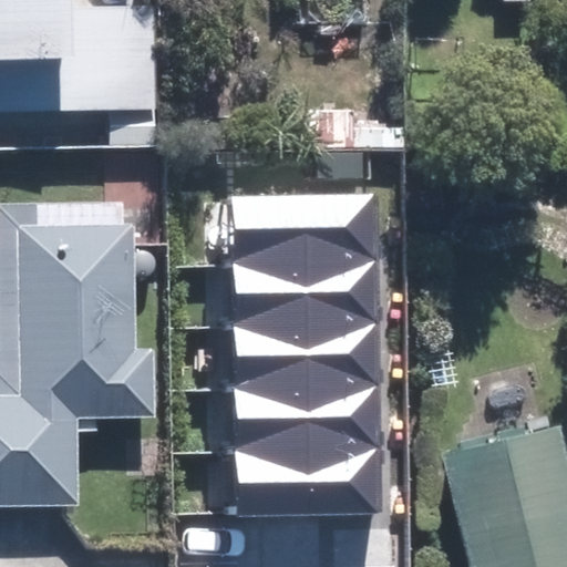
[(0,0),(0,111),(158,109),(157,3),(81,4),(80,0),(0,0)]
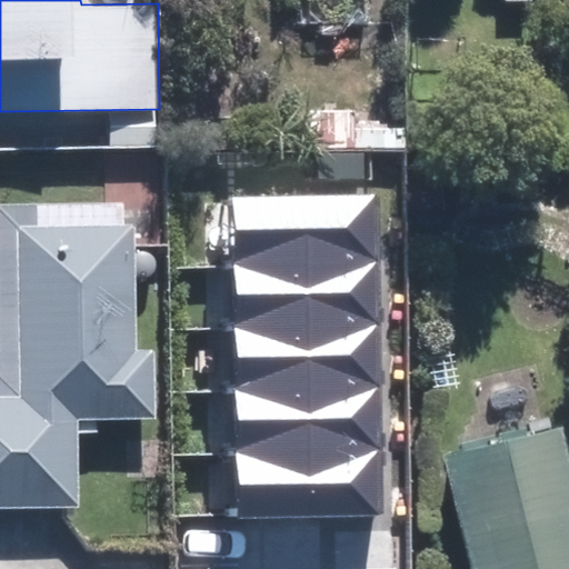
[(232,200),(235,266),(377,262),(376,197),(232,200)]
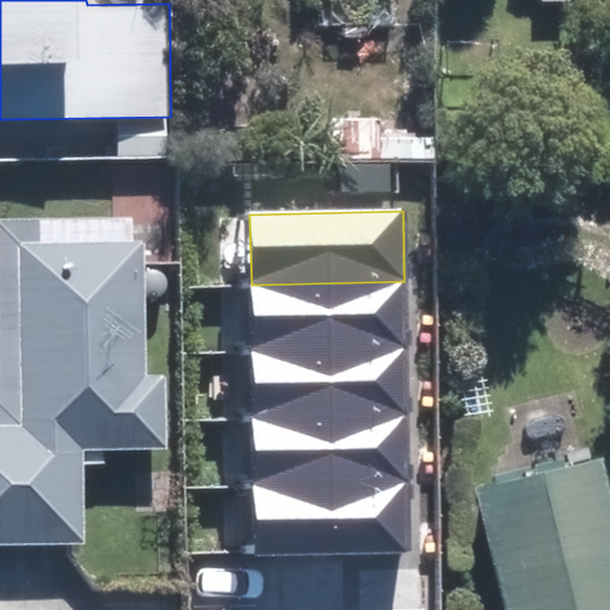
[(131,222),(0,224),(0,547),(83,545),(81,449),(165,448),(162,377),(147,377),(143,243),(132,243),(131,222)]
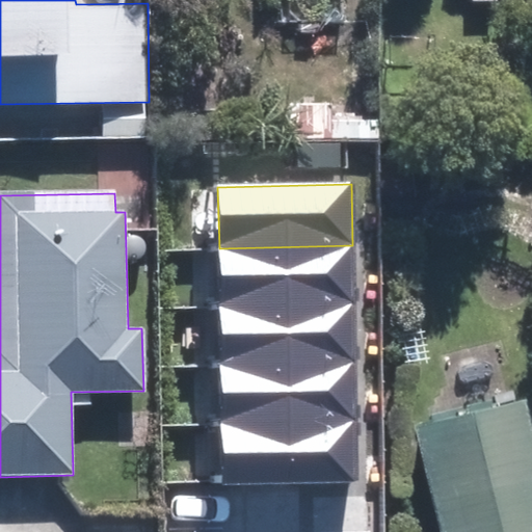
[(219,248),(220,308),(354,303),(352,245),(219,248)]
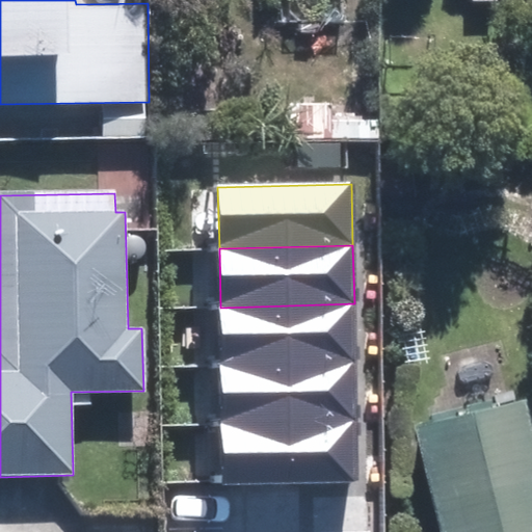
[(220,308),(220,367),(354,363),(354,303),(220,308)]
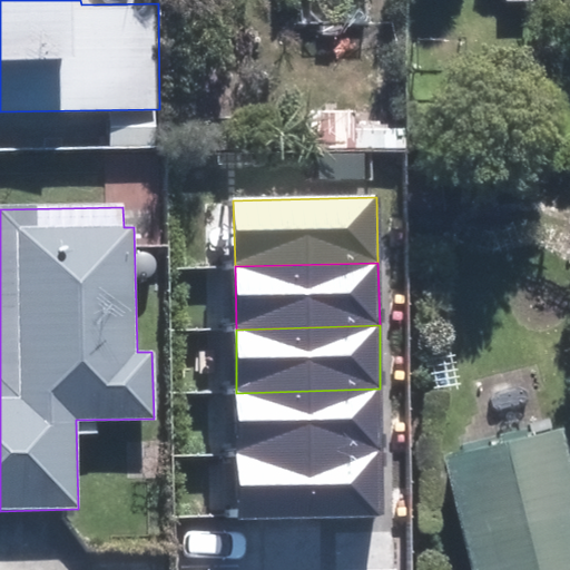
[(236,393),(238,455),(382,451),(380,389),(236,393)]
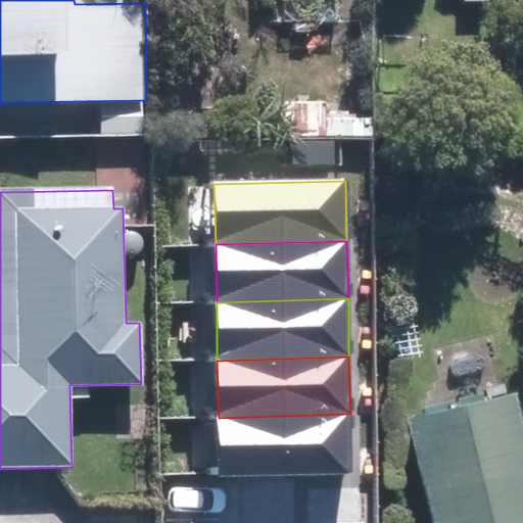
[(522,522),(522,403),(520,390),(413,416),(438,522),(522,522)]
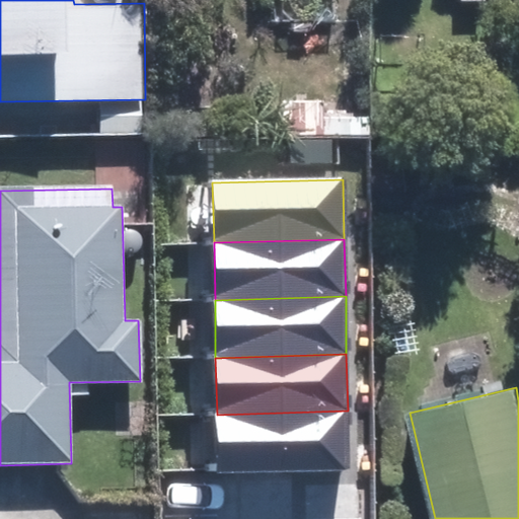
[(348,411),(217,415),(219,471),(350,468),(348,411)]
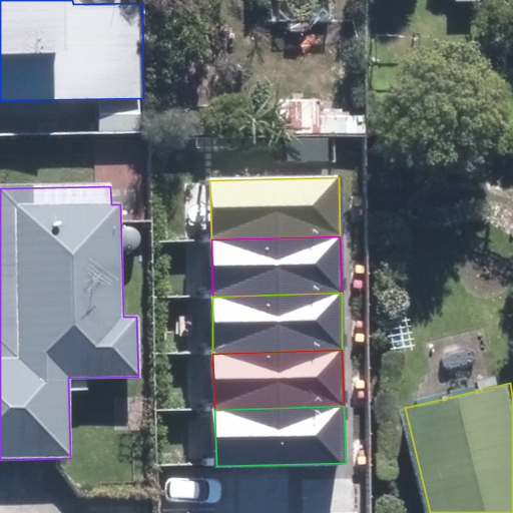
All buildings are outlined.
